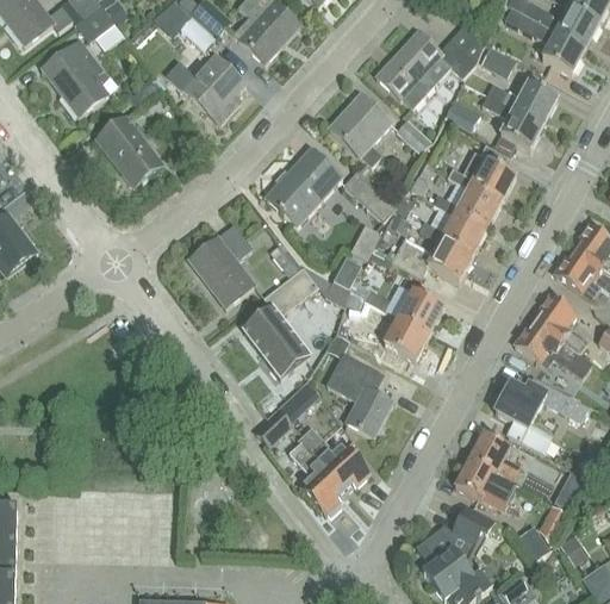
[(0,0),(0,14),(25,48),(54,25),(58,32),(73,20),(62,7),(50,16),(37,0),(0,0)]
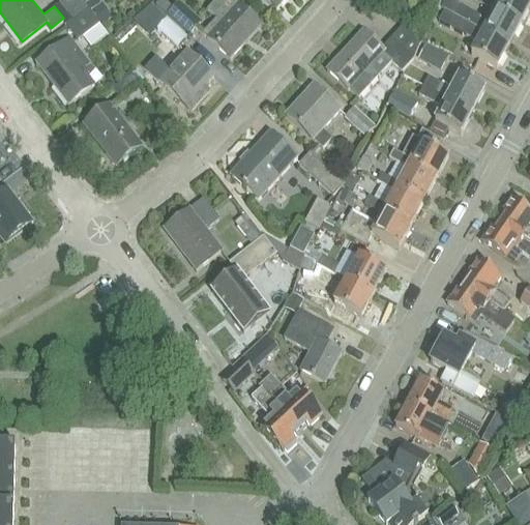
[(60,0),(71,16),(87,4),(84,0),(60,0)]
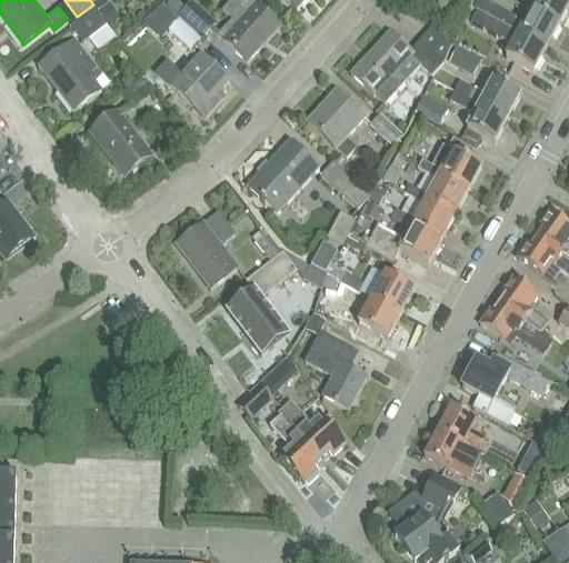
[(217,19),(196,0),(189,0),(178,12),(201,34),(217,19)]
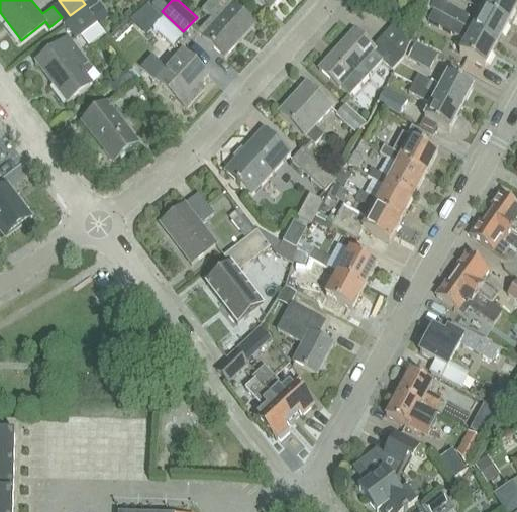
[(224,53),(254,20),(233,0),(231,0),(207,0),(202,6),(211,15),(198,28),(224,53)]
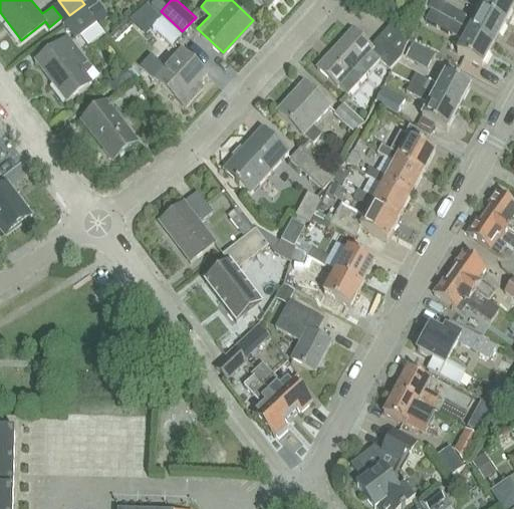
[(507,19),(482,5),(476,17),(444,0),(431,0),(429,4),(447,14),(495,40),(507,19)]
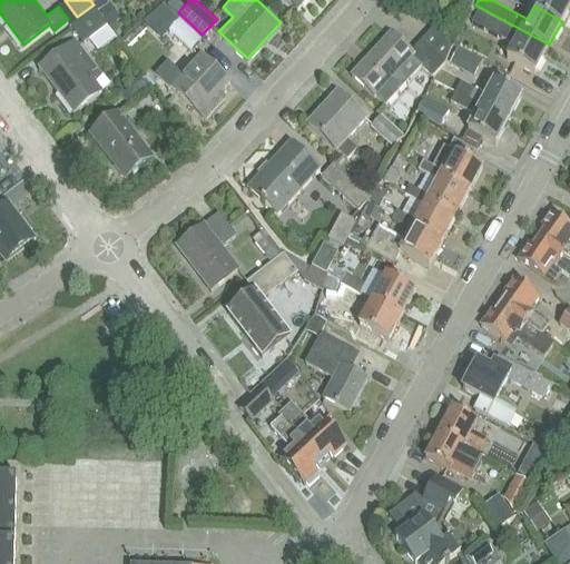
[(562,21),(569,5),(569,0),(537,0),(534,6),(562,21)]
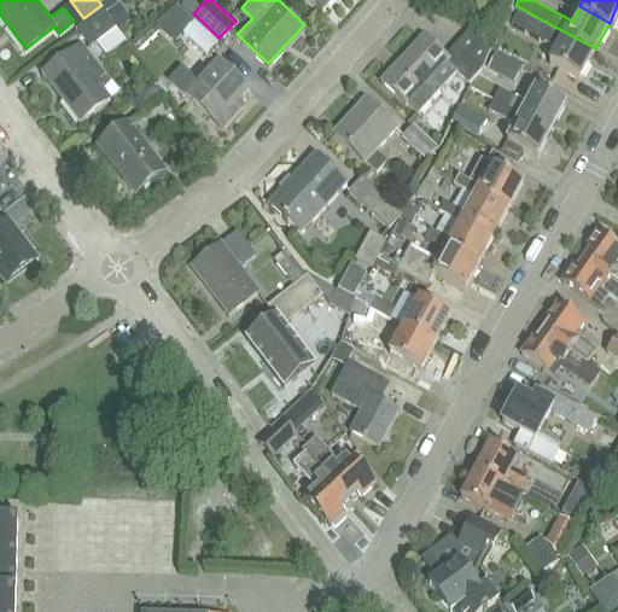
[(76,25),(89,44),(116,23),(103,5),(76,25)]
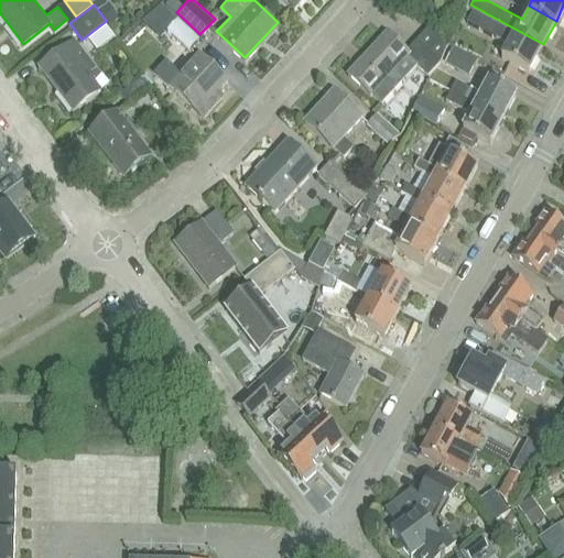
[(166,26),(188,46),(198,35),(177,15),(166,26)]
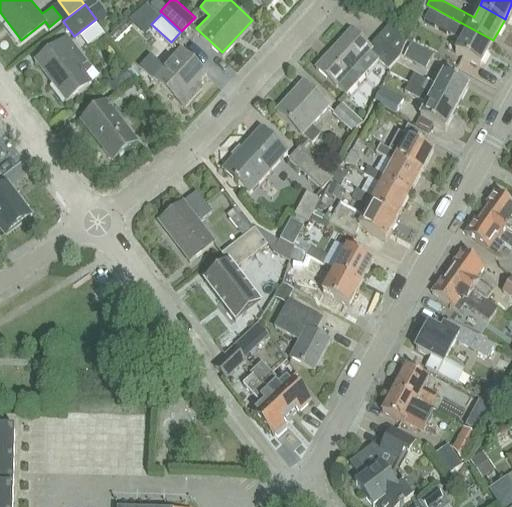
[(481,61),(493,40),(445,14),(440,23),(463,36),(456,48),(481,61)]
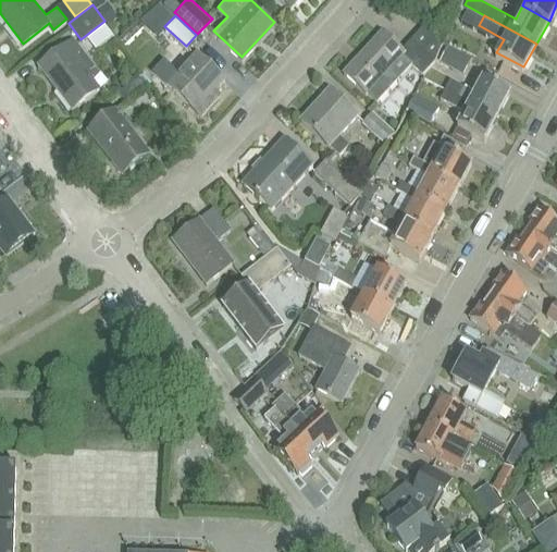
[(421,25),(403,46),(383,28),(344,70),(375,100),(411,62),(422,72),(433,59),(441,43),(421,25)]
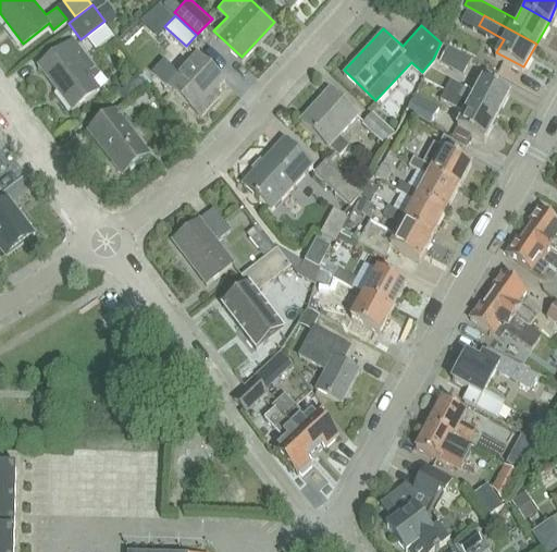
[(73,105),(99,84),(91,75),(99,69),(95,63),(94,64),(83,49),(84,48),(73,34),(65,40),(38,60),(73,105)]
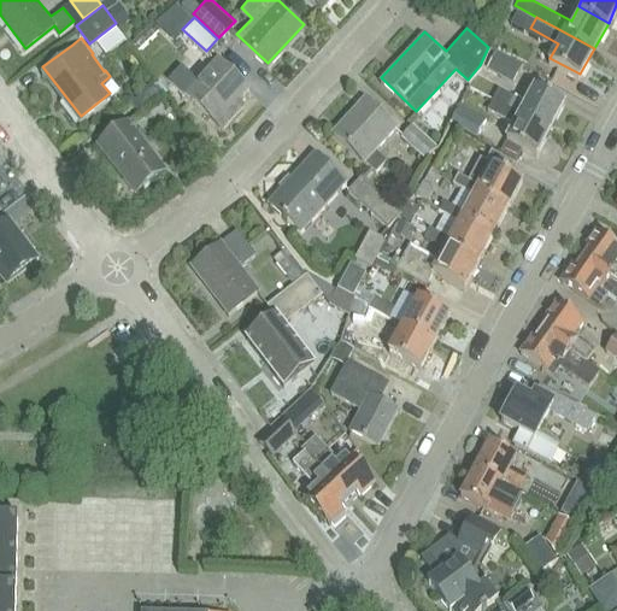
[(505,75),(515,57),(495,47),(486,65),(505,75)]
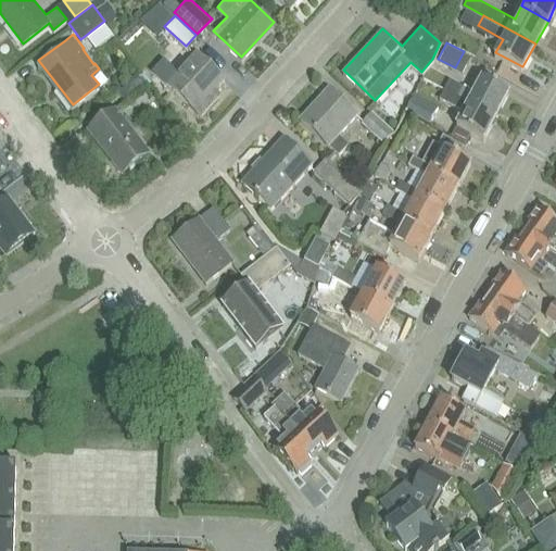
[(224,76),(196,50),(177,71),(169,63),(160,73),(202,112),(219,94),(213,88),(224,76)]
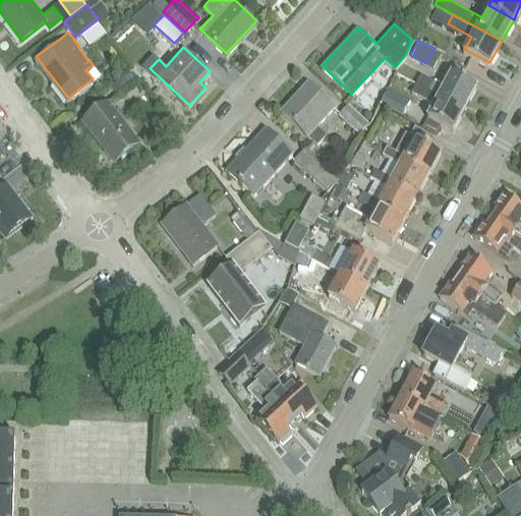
[(111,82),(117,92),(137,76),(140,74),(134,66),(131,68),(131,67),(111,82)]
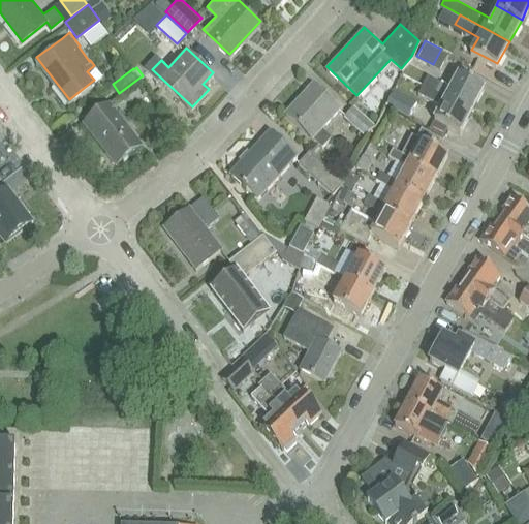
[(423,81),(472,108),(485,86),(460,71),(453,86),(428,72),(423,81)]
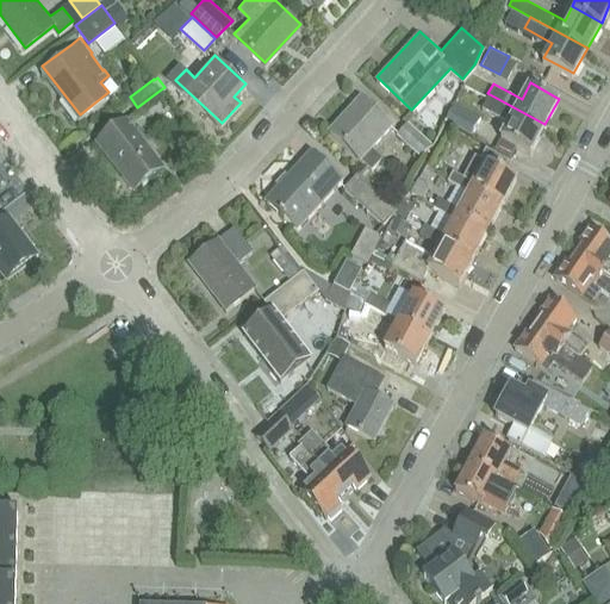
[(530,149),(545,124),(487,93),(483,104),(510,119),(495,145),(509,154),(516,142),(530,149)]
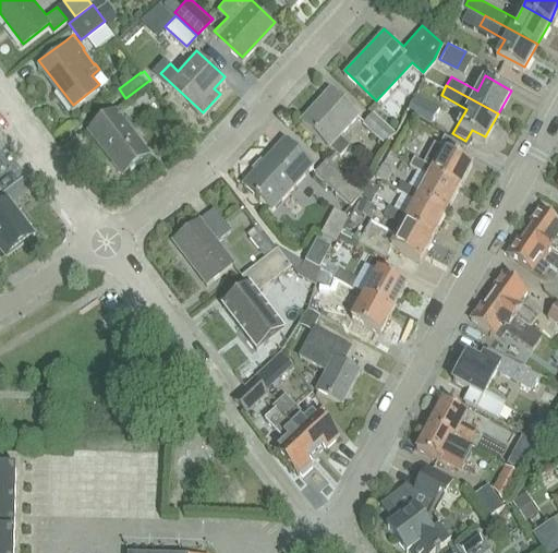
[(339,133),(358,112),(329,86),(302,117),(341,152),(349,143),(339,133)]
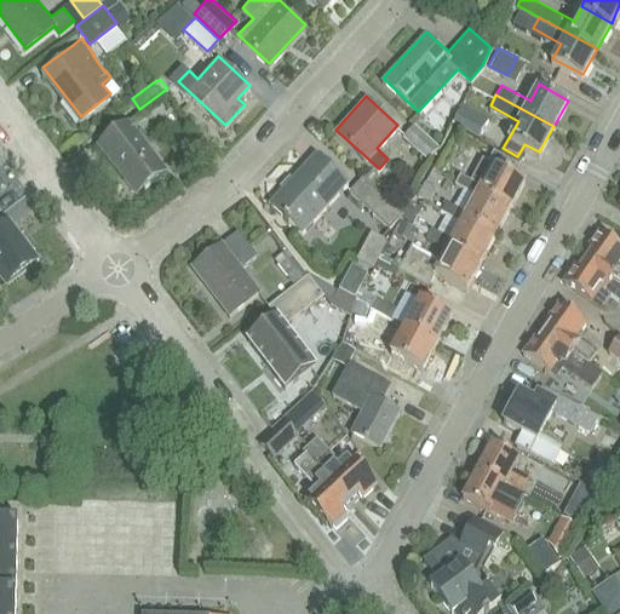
[(453,120),(478,135),(488,115),(463,101),(453,120)]
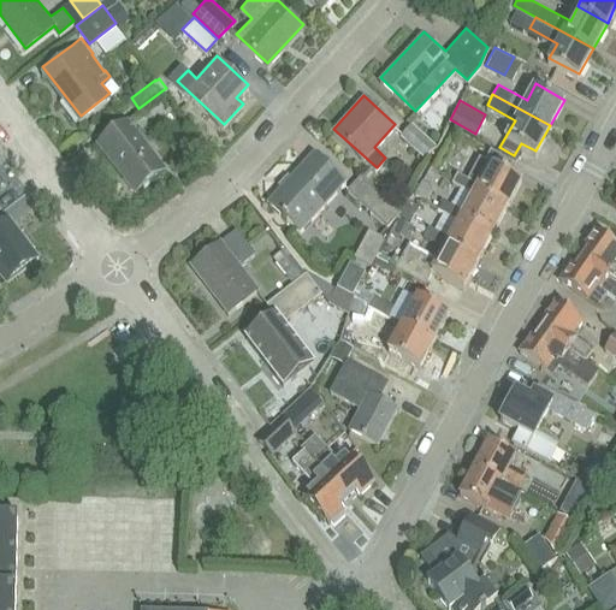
[(136,188),(165,165),(128,116),(98,138),(136,188)]
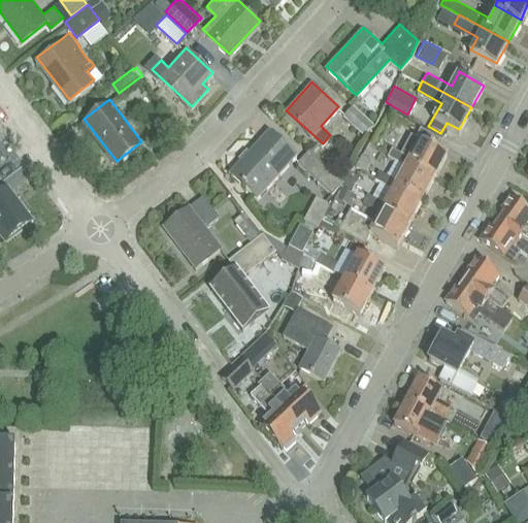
[(373,123),(353,103),(343,113),(364,133),(373,123)]
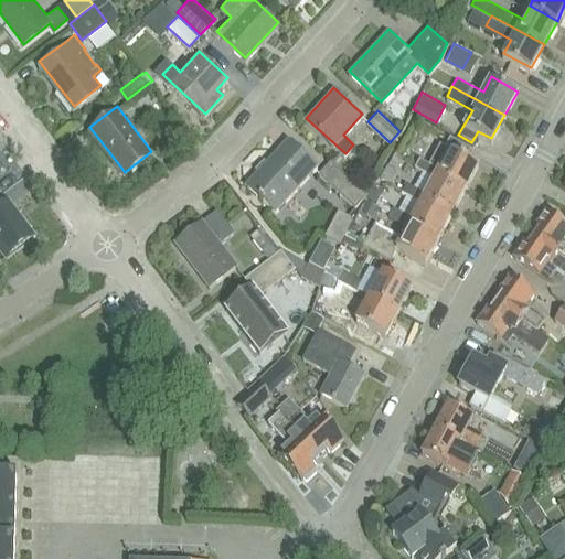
[(275,210),(317,163),(288,137),(258,169),(260,171),(248,184),(275,210)]
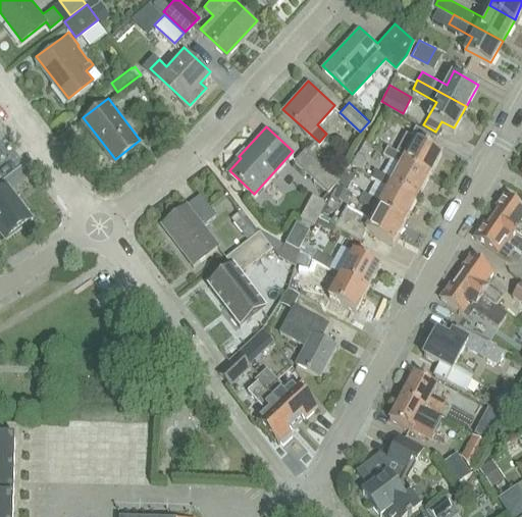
[(403,160),(429,174),(441,151),(415,137),(405,155),(387,146),(383,154),(401,163),(403,160)]
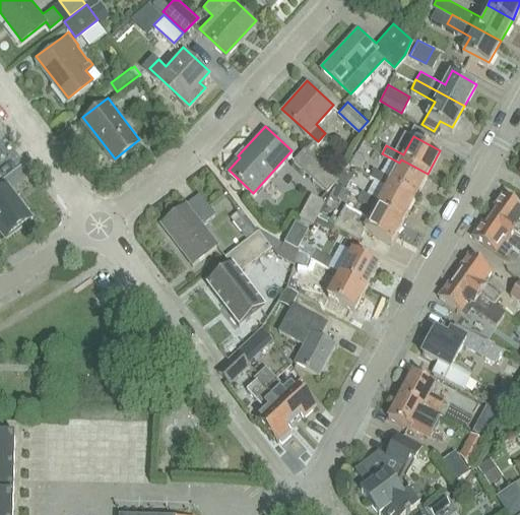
[(309,174),(319,162),(304,146),(293,158),(309,174)]
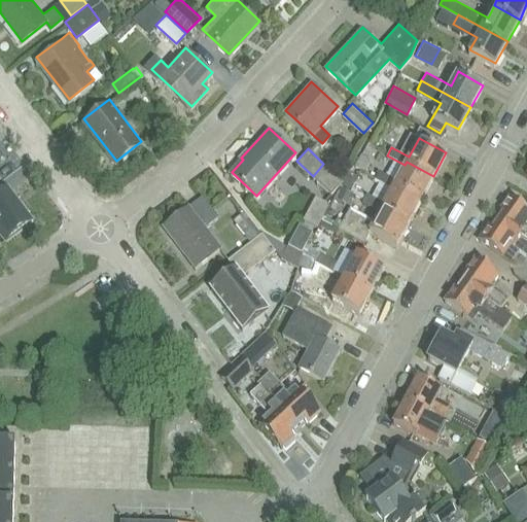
[(407,162),(405,165),(396,179),(379,170),(375,178),(380,180),(392,187),(393,184),(420,200),(433,176),(407,162)]
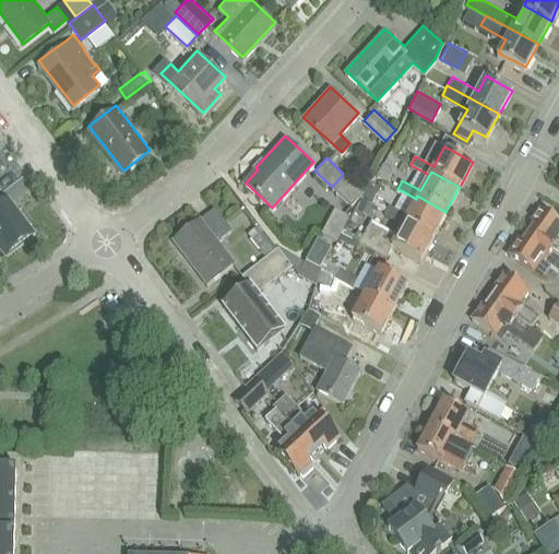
[(343,174),(332,187),(351,203),(363,190),(343,174)]
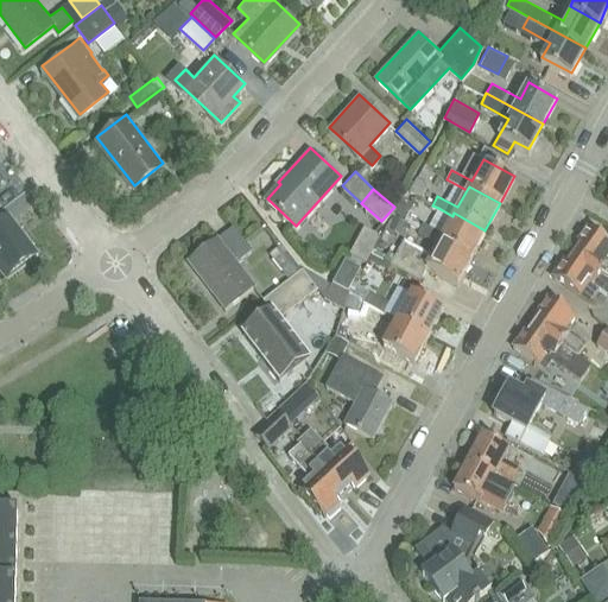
[(407,210),(428,213),(429,197),(409,195),(407,210)]
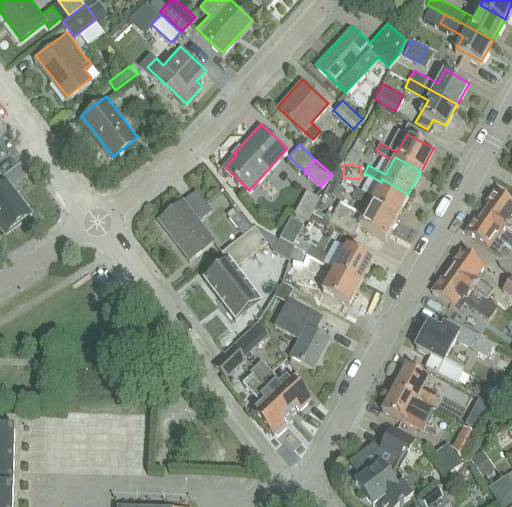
[(371,201),(396,216),(408,194),(382,179),(381,182),(369,175),(361,189),(356,187),(352,195),(369,204),(371,201)]
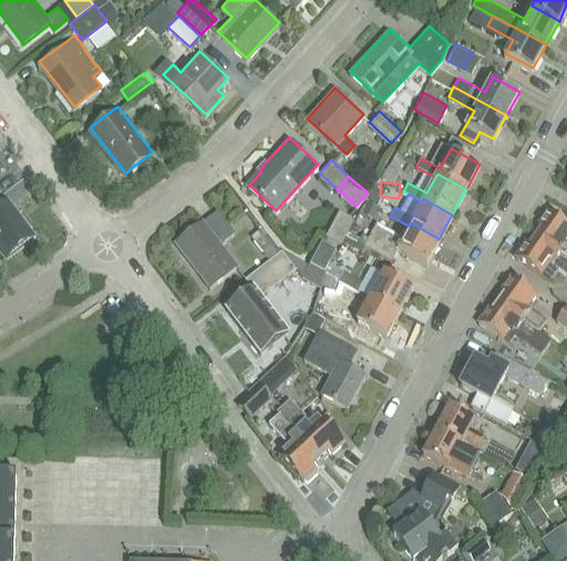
[(0,249),(4,256),(35,232),(8,197),(0,201),(0,249)]
